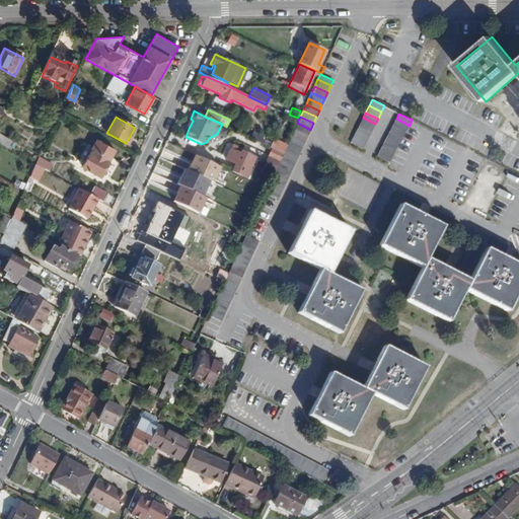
[(372,130),(375,124),(363,118),(360,124),(372,130)]
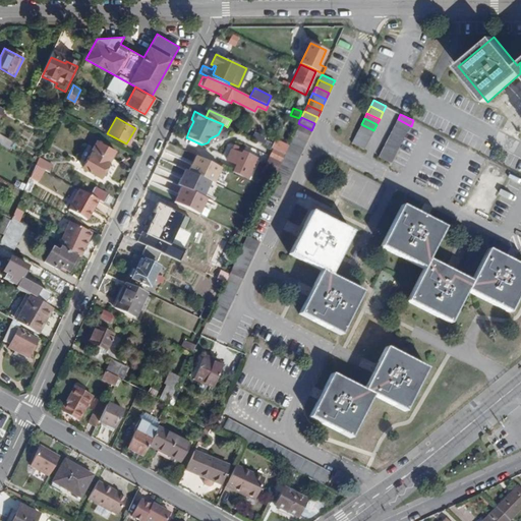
[(394,126),(407,132),(411,126),(398,119),(394,126)]
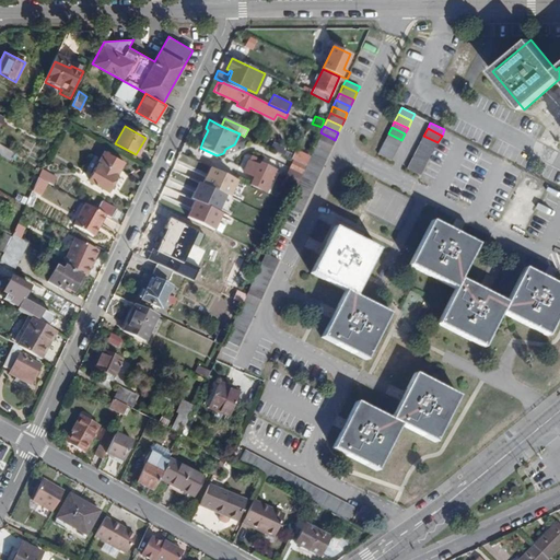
[(317,139),(331,146),(335,140),(321,132),(317,139)]
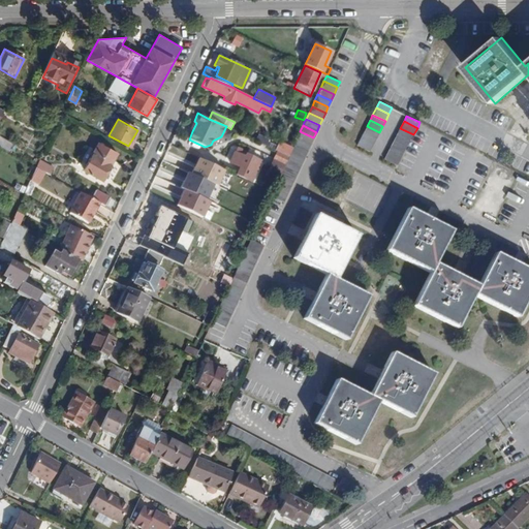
[(376,138),(379,132),(367,126),(364,132),(376,138)]
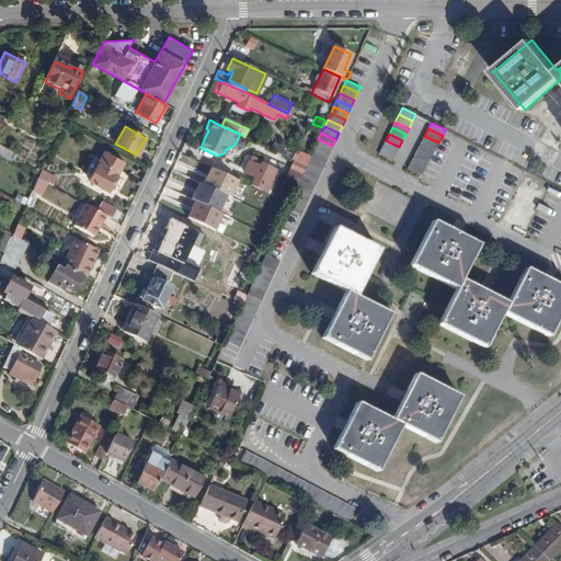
[(422,142),(435,149),(438,142),(424,136),(422,142)]
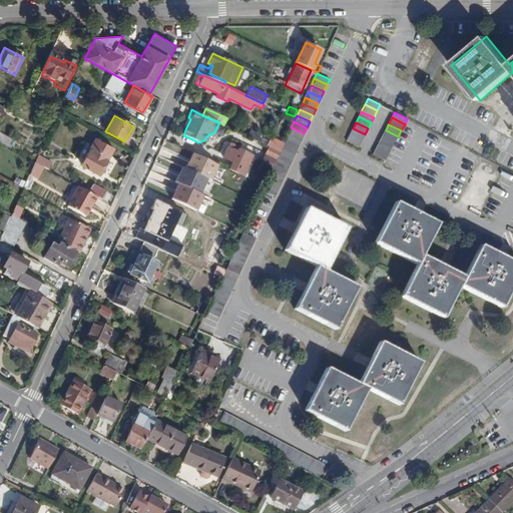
[(301,140),(304,133),(291,127),(288,134),(301,140)]
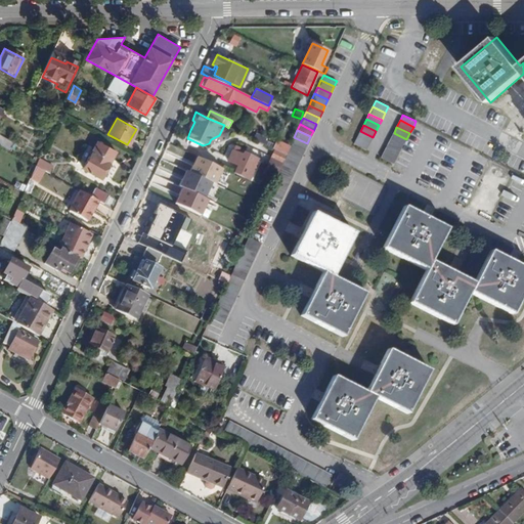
[(356,138),(369,144),(373,137),(360,131),(356,138)]
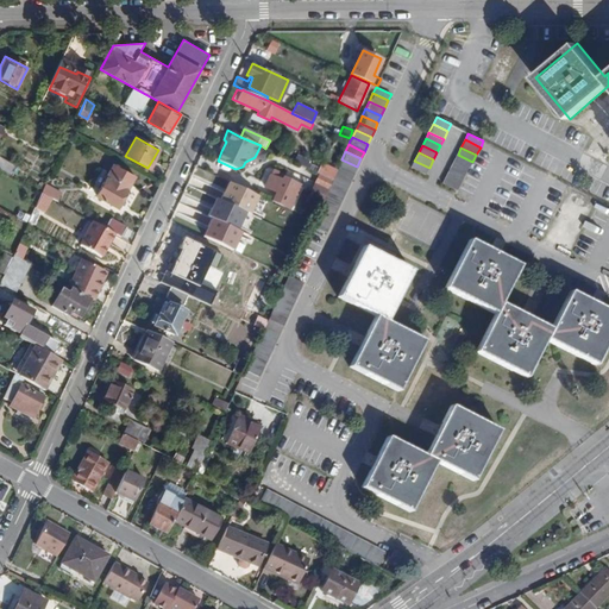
[(454,161),(469,169),(472,162),(458,155),(454,161)]
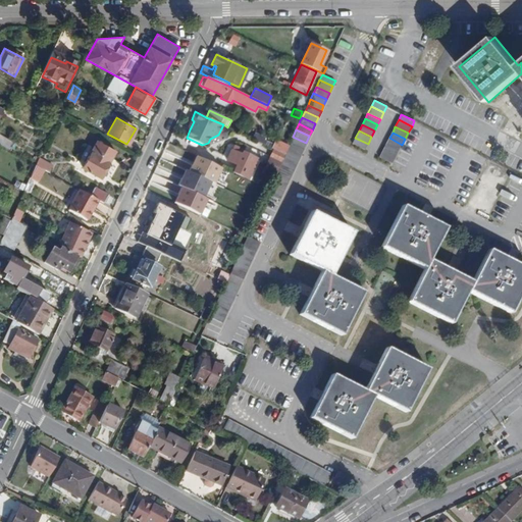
[(262,145),(265,138),(255,134),(252,140),(262,145)]
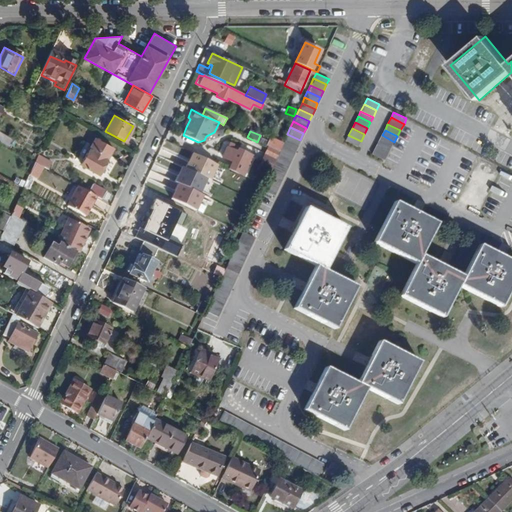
[(0,142),(7,146),(11,139),(0,132),(0,142)]
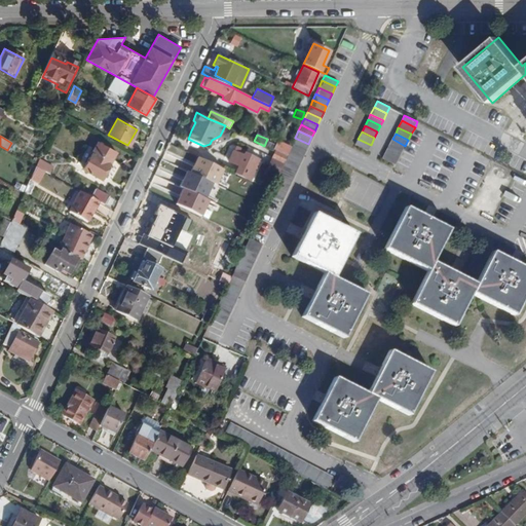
[(292,144),(305,150),(308,144),(295,138),(292,144)]
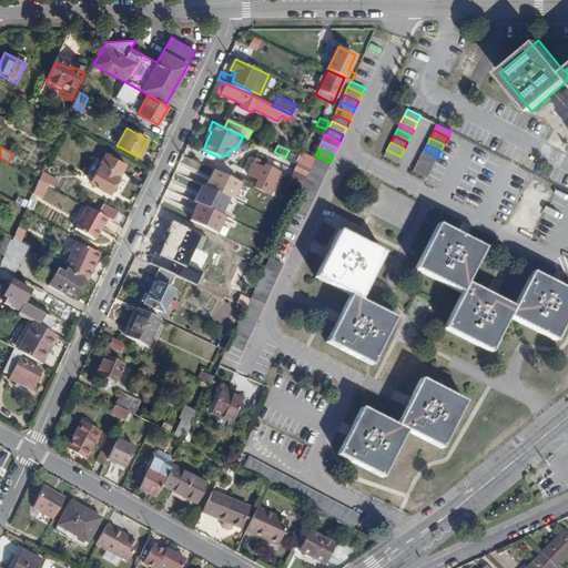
[(310,168),(312,162),(315,158),(300,150),(294,161),(296,162),(310,168)]
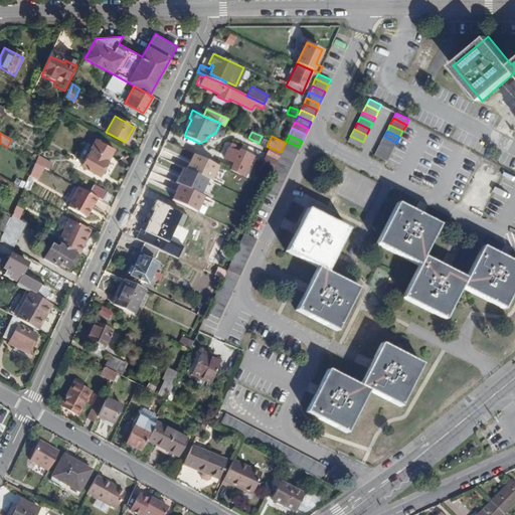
[(360,148),(363,142),(350,136),(347,141),(360,148)]
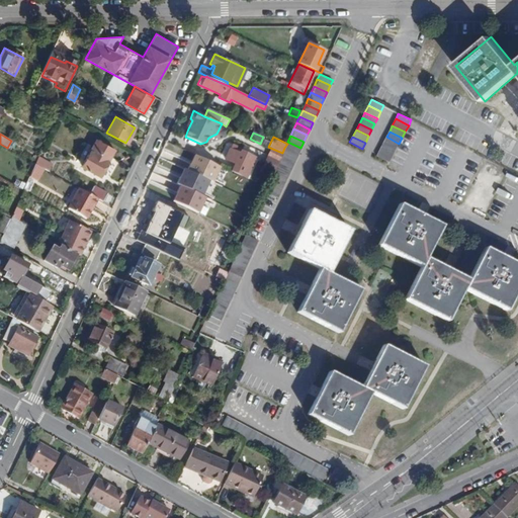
[(383,143),(396,150),(399,144),(386,137),(383,143)]
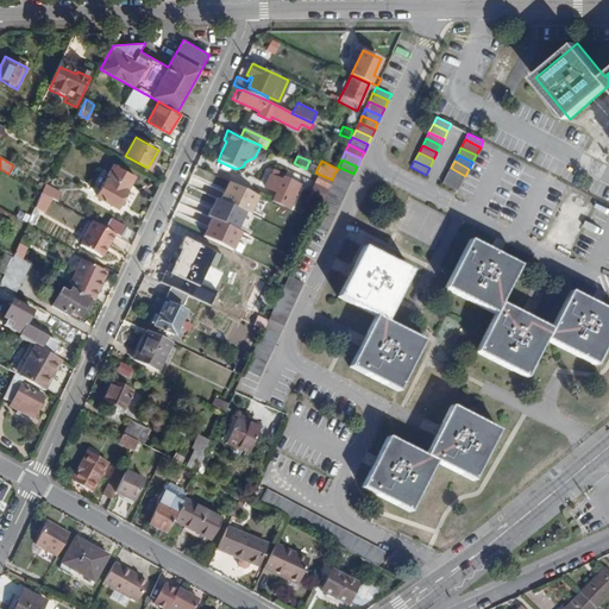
[(96,195),(117,207),(135,176),(114,164),(96,195)]
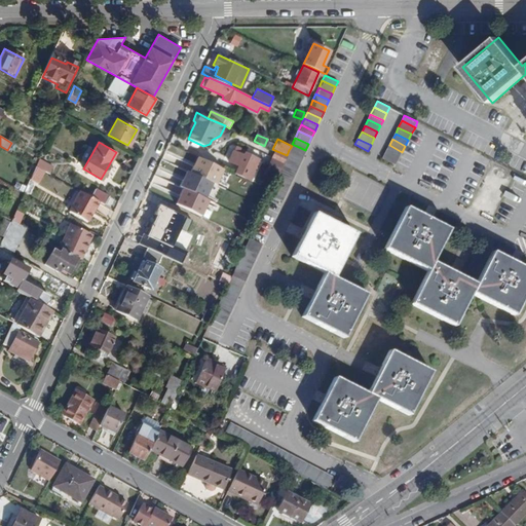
[(302,156),(305,150),(292,144),(292,145),(292,146),(289,150),(302,156)]
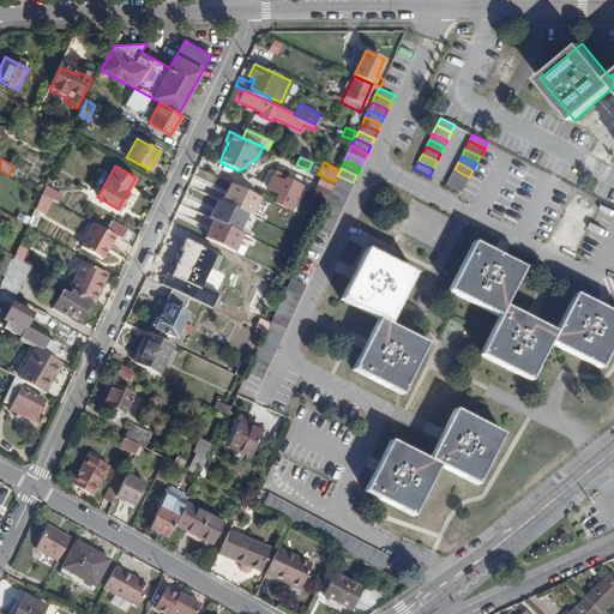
[(450,178),(465,186),(469,178),(455,169),(450,178)]
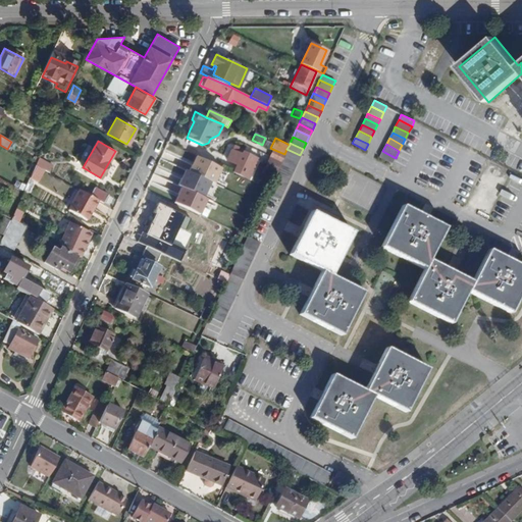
[(248,178),(257,159),(243,152),(244,150),(233,146),(226,159),(237,164),(232,171),(248,178)]
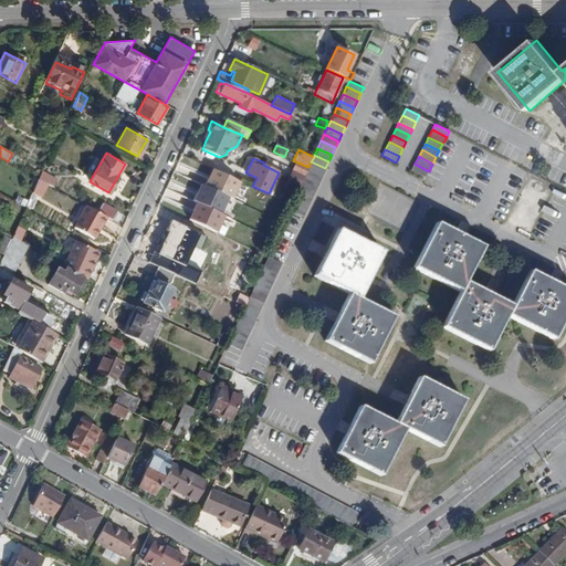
[(179,181),(189,187),(197,173),(205,176),(209,168),(189,159),(179,181)]
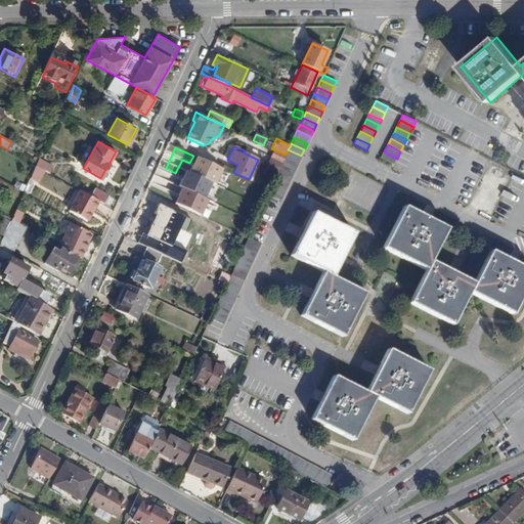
[(269,157),(282,163),(286,156),(286,155),(273,149),(269,157)]
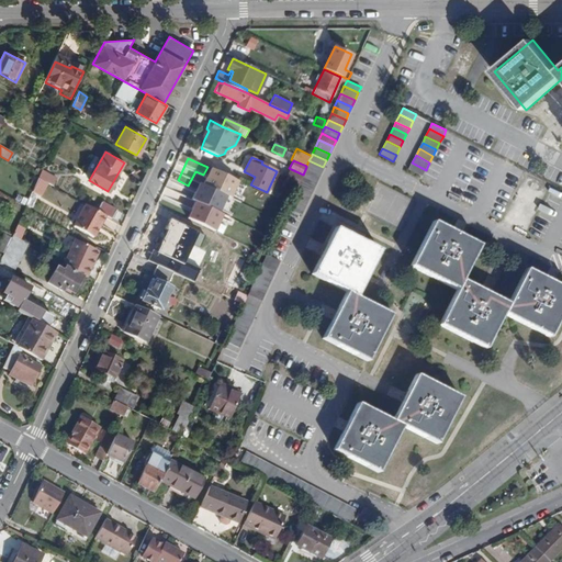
[(306,167),(319,173),(323,167),(308,160),(306,166),(306,167)]
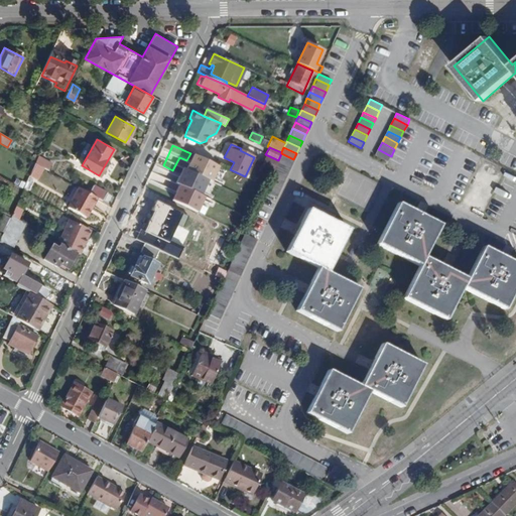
[(375,155),(388,161),(391,156),(378,149),(375,155)]
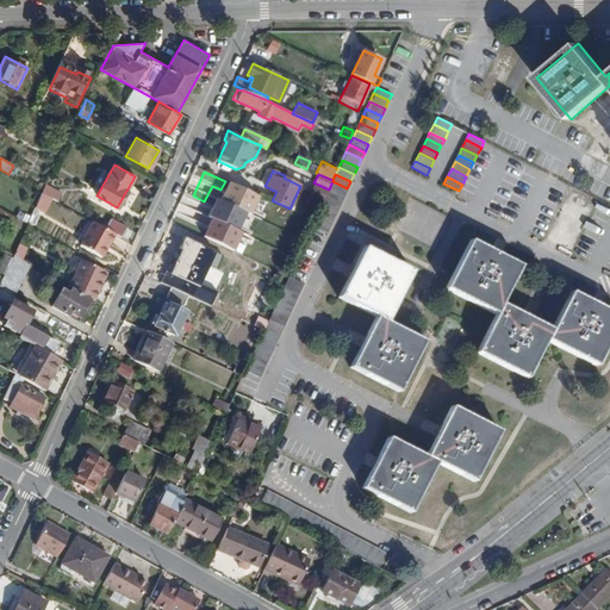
[(329,190),(343,195),(347,188),(332,181),(329,190)]
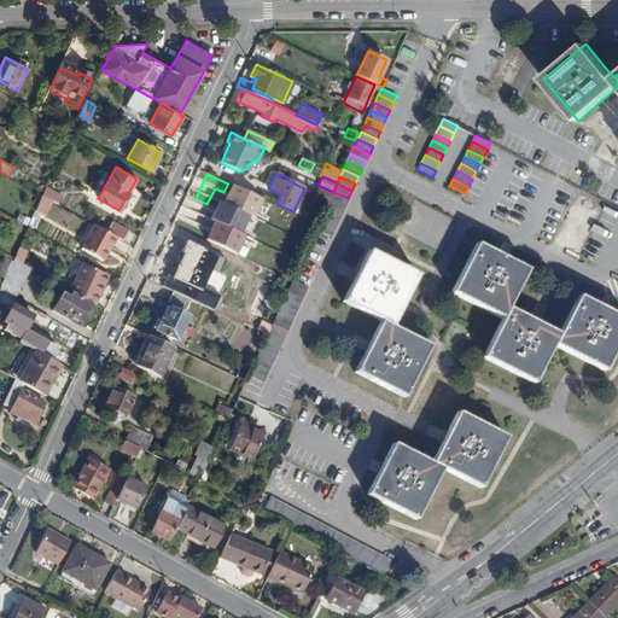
[(58,205),(63,196),(46,187),(42,196),(53,202),(58,205)]
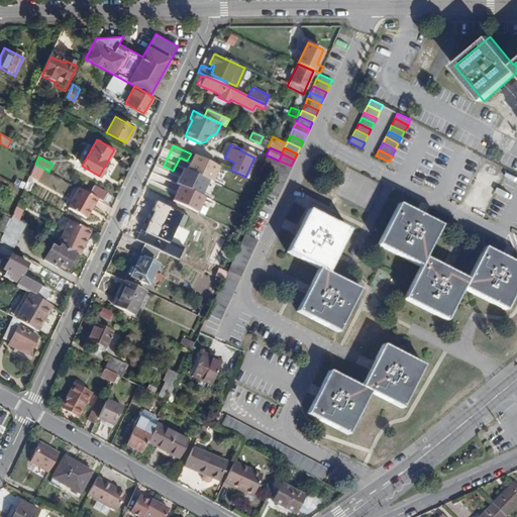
[(288,173),(291,166),(279,161),(276,167),(288,173)]
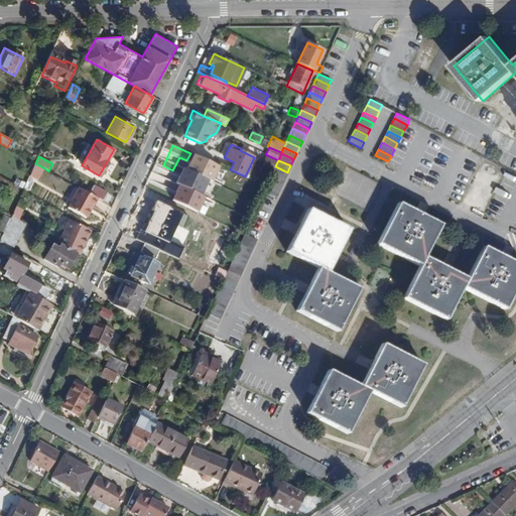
[(260,171),(268,176),(271,170),(269,169),(271,165),(265,162),(260,171)]
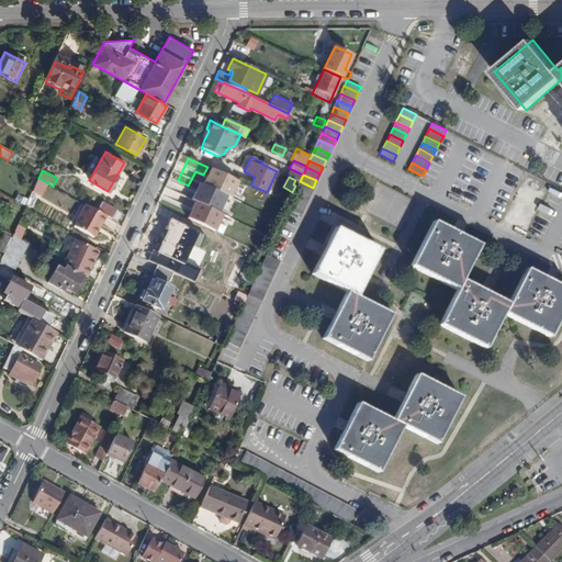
[(32,192),(42,197),(48,183),(38,178),(32,192)]
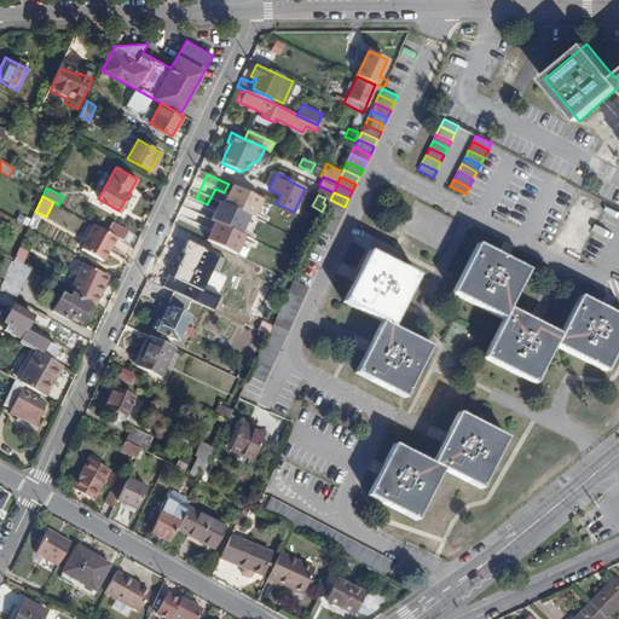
[(327,206),(342,213),(345,207),(330,200),(327,206)]
